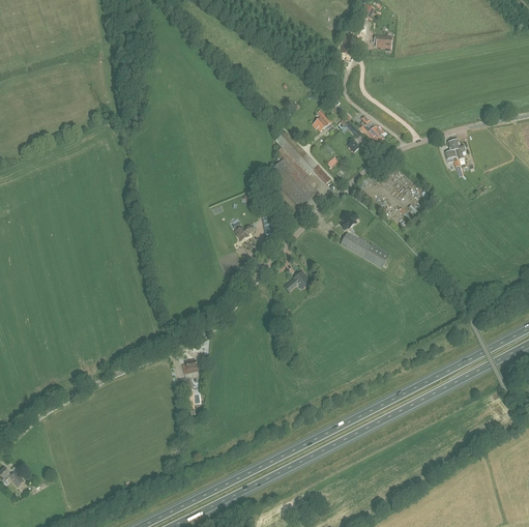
[(371,5),(365,3),(362,1),(358,11),(365,16),(371,5)]
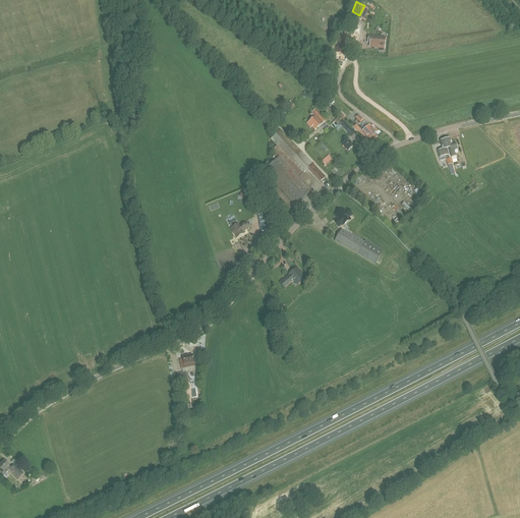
[(345,45),(346,45),(350,36),(341,33),(334,50),(339,52),(340,50),(340,49),(343,50),(345,45)]
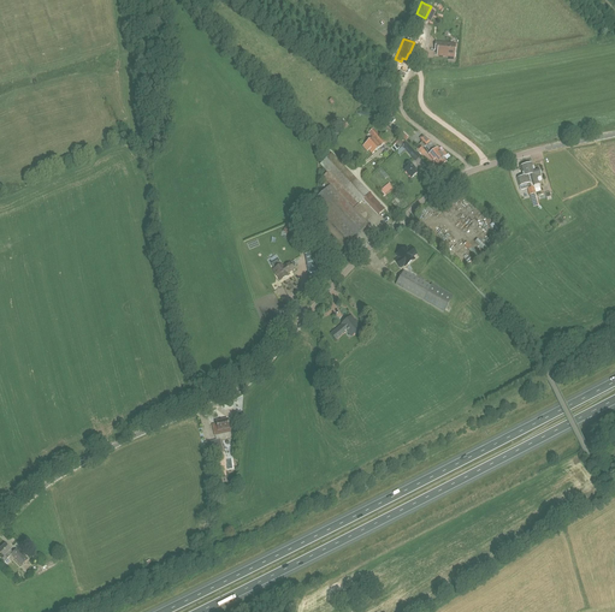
[(433,47),(436,48),(436,53),(453,55),(454,42),(435,40),(433,47)]
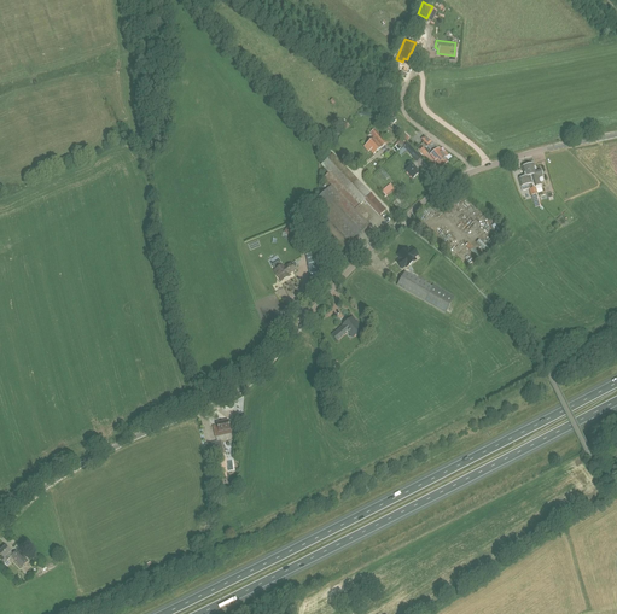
[(403,130),(400,126),(396,123),(393,128),(396,130),(400,134),(400,133),(402,135),(406,139),(409,135),(403,130)]
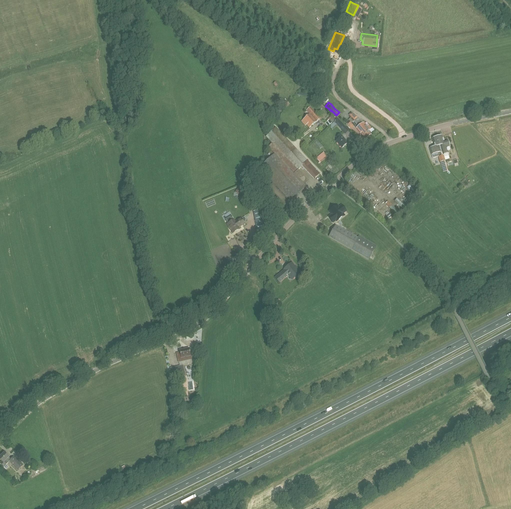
[(302,118),(309,125),(319,116),(310,105),(306,108),(309,112),(302,118)]
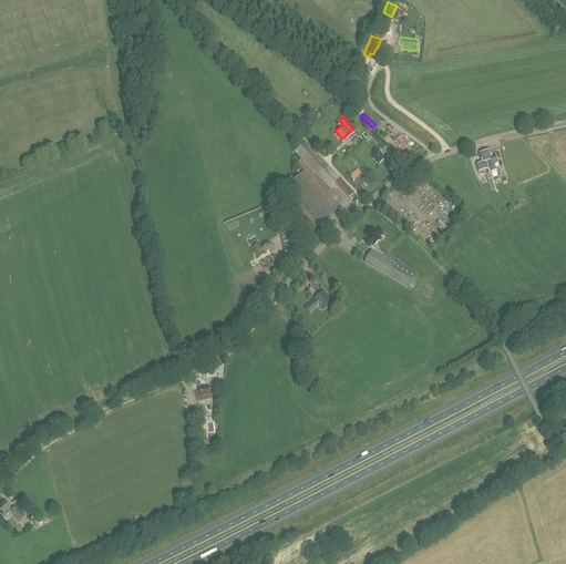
[(388,122),(386,124),(388,127),(397,137),(397,139),(398,137),(404,145),(407,143),(408,142),(410,144),(413,142),(411,140),(408,136),(405,139),(404,137),(404,136),(402,133),(401,134),(395,127),(388,122)]
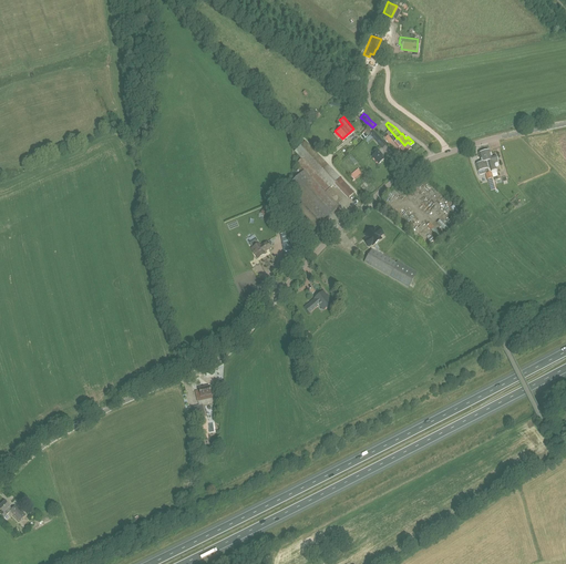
[(369,133),(372,136),(378,143),(382,139),(373,129),(369,132),(369,133)]
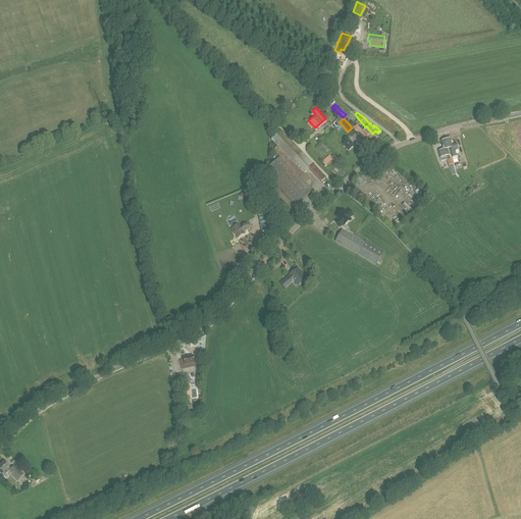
[(365,126),(362,128),(372,140),(377,135),(374,132),(372,134),(366,126),(365,127),(365,126)]
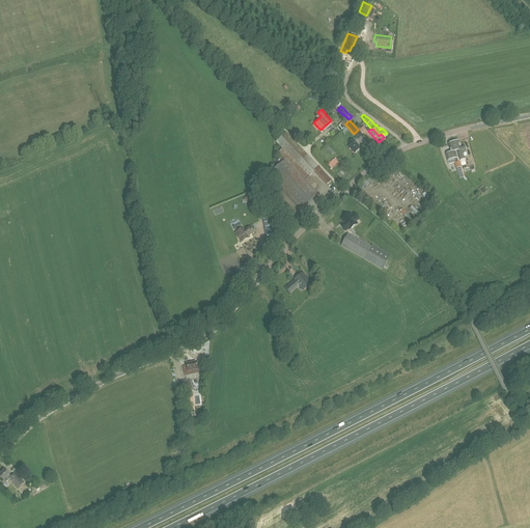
[(279,162),(268,172),(282,188),(273,196),(291,216),(299,209),(298,207),(300,206),(301,206),(316,192),(314,190),(318,186),(308,174),(313,169),(326,183),(331,178),(285,131),(280,136),(275,140),(281,146),(277,150),(280,155),(275,159),(279,162)]
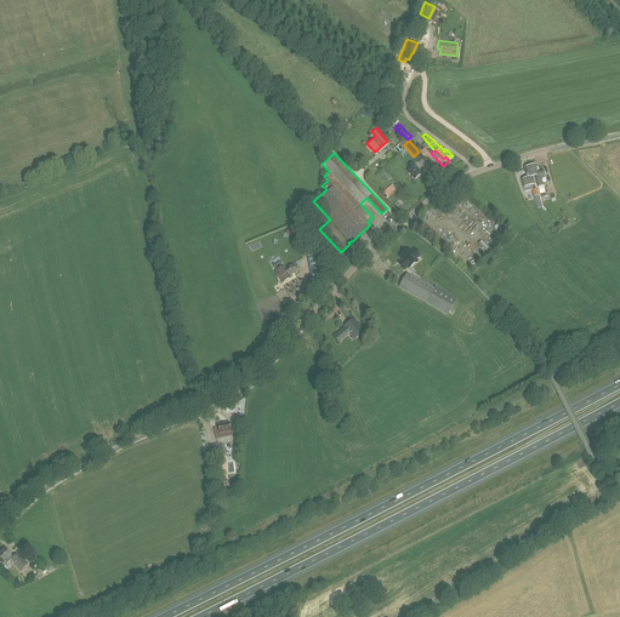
[(407,169),(414,177),(420,171),(419,171),(420,170),(411,160),(408,164),(410,166),(407,169)]
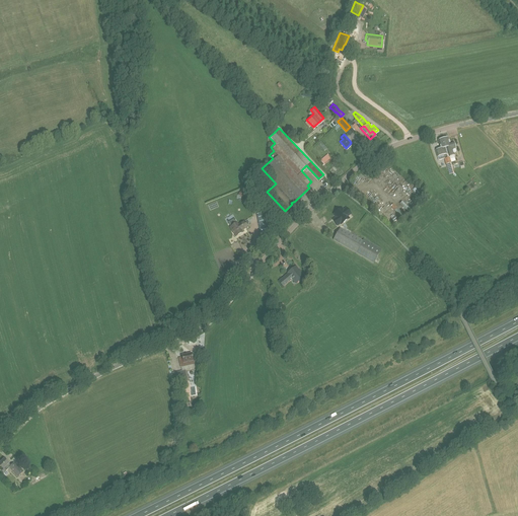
[(448,138),(447,135),(443,136),(445,141),(444,141),(445,144),(443,144),(449,163),(451,163),(449,157),(454,155),(453,153),(454,153),(453,150),(455,149),(453,141),(450,141),(448,137),(448,138)]
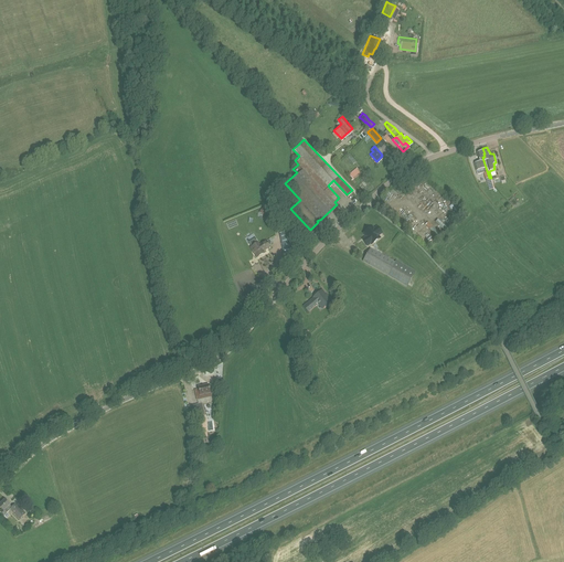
[(476,150),(479,160),(474,161),(476,168),(479,167),(480,171),(482,170),(483,176),(485,176),(486,179),(489,178),(482,157),(485,157),(483,154),(485,154),(482,148),(476,150)]
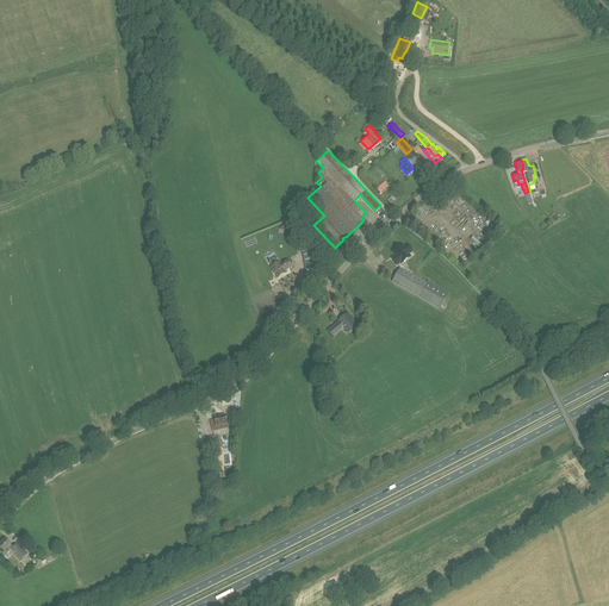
[(384,176),(376,182),(379,187),(387,181),(384,176)]
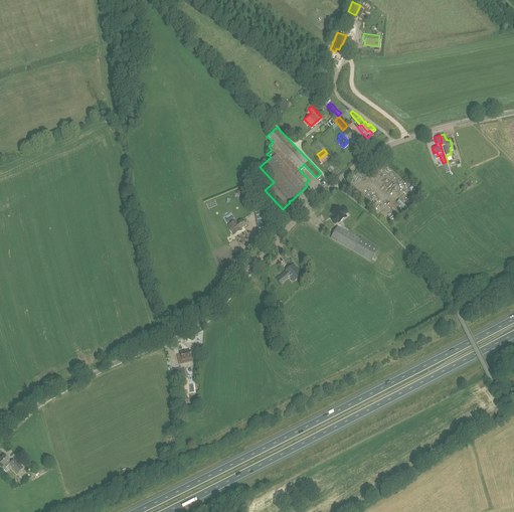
[(389,205),(388,206),(392,210),(395,207),(388,198),(386,200),(389,205)]
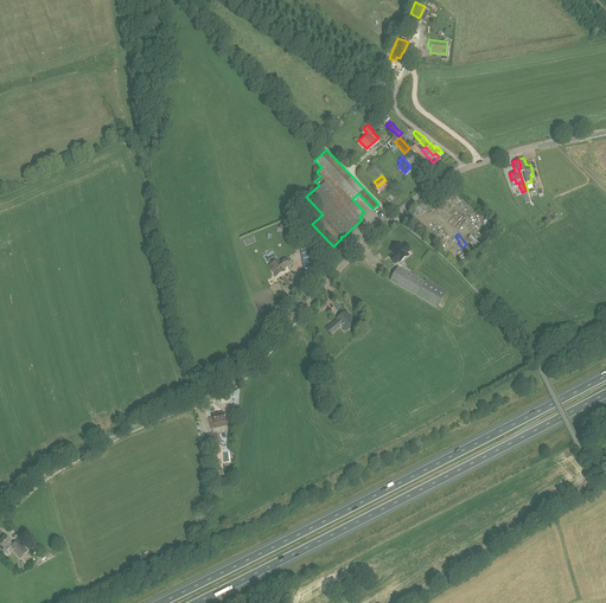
[(404,250),(408,247),(404,241),(401,244),(399,241),(397,242),(396,242),(394,243),(394,244),(390,248),(393,251),(389,255),(394,261),(397,257),(399,258),(407,252),(404,250)]
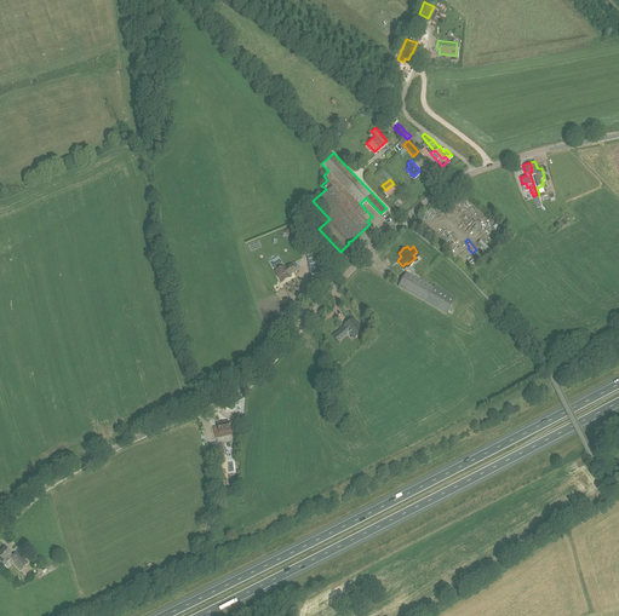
[(317,251),(305,253),(311,277),(322,275),(317,251)]
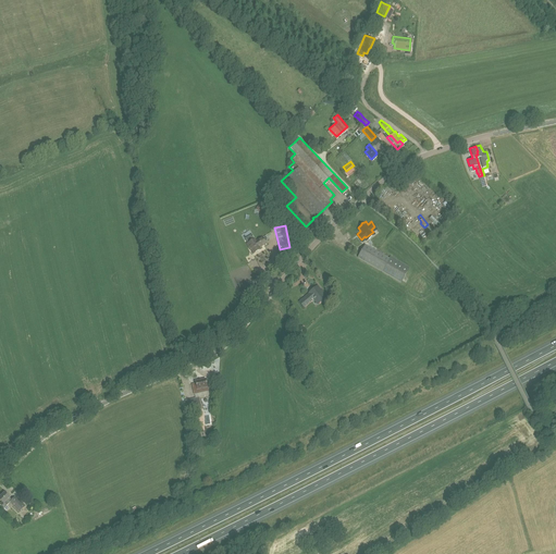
[(254,237),(247,242),(248,245),(248,246),(249,247),(250,248),(252,251),(260,247),(258,245),(264,241),(261,235),(255,238),(254,237)]
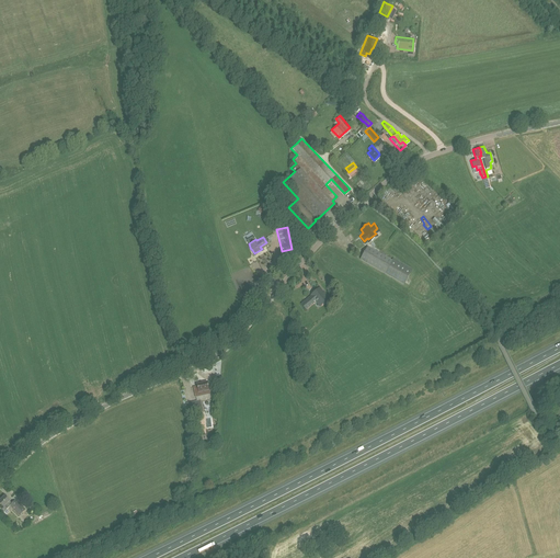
[(392,255),(390,258),(367,245),(360,257),(402,282),(411,266),(392,255)]
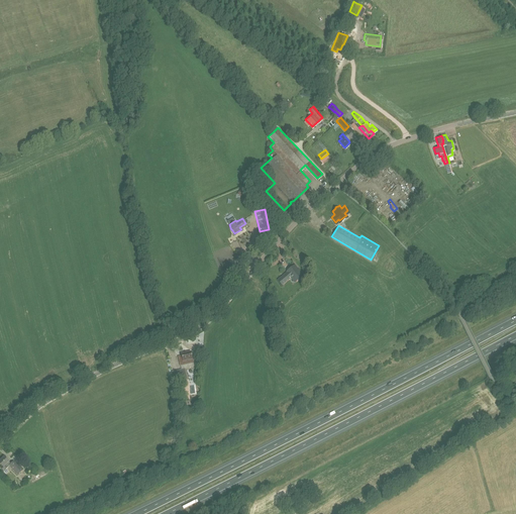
[(277,278),(281,283),(291,275),(294,279),(303,273),(300,270),(299,270),(294,263),(287,270),(277,278)]
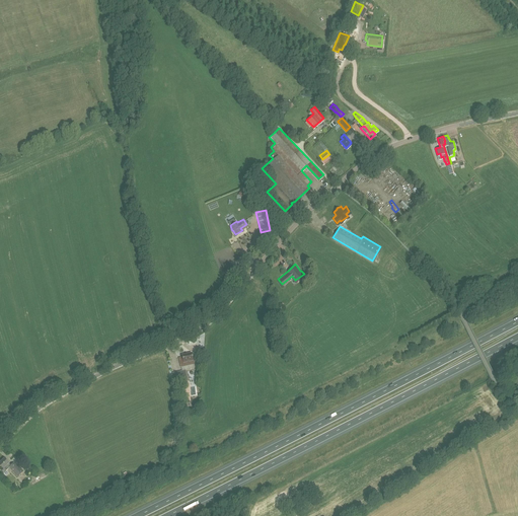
[(181,353),(181,355),(178,356),(180,365),(196,361),(195,355),(192,355),(191,351),(181,353)]
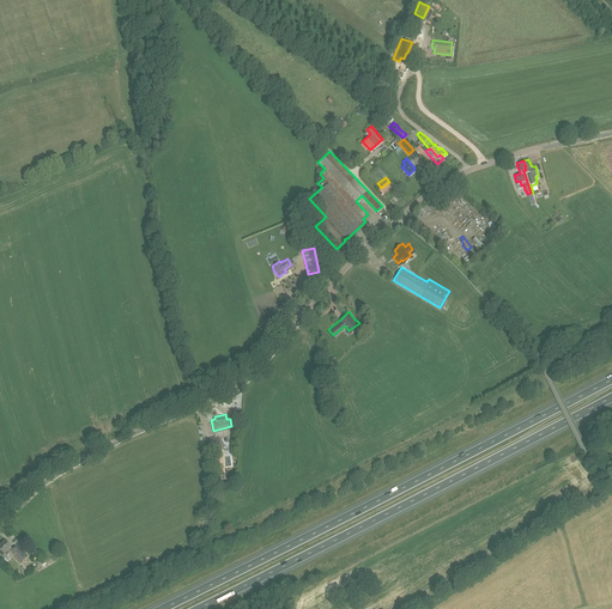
[(218,433),(214,434),(211,436),(213,448),(220,446),(218,433)]
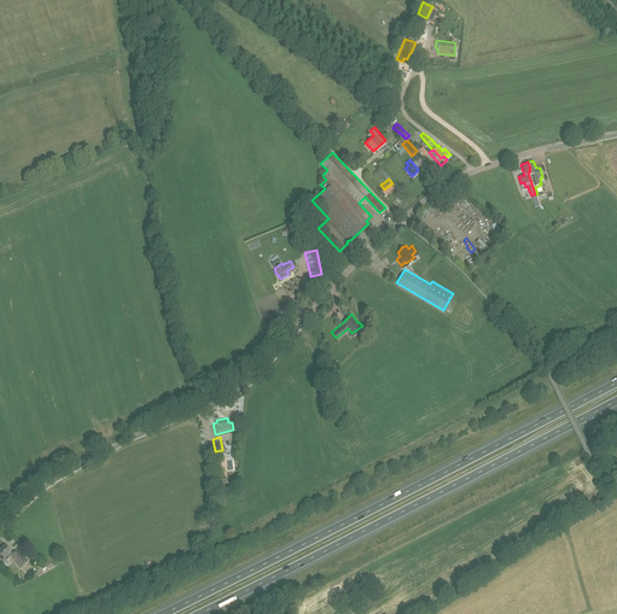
[(17,547),(12,551),(5,543),(0,547),(0,553),(1,554),(0,555),(0,557),(4,561),(7,557),(6,557),(10,554),(19,565),(27,557),(17,547)]
